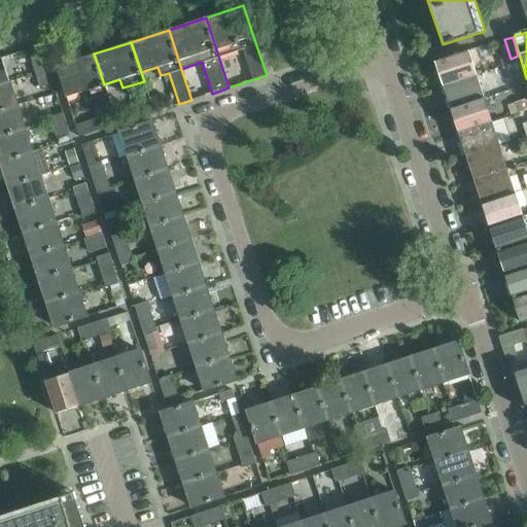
[(28,49),(37,79),(50,74),(40,45),(28,49)]
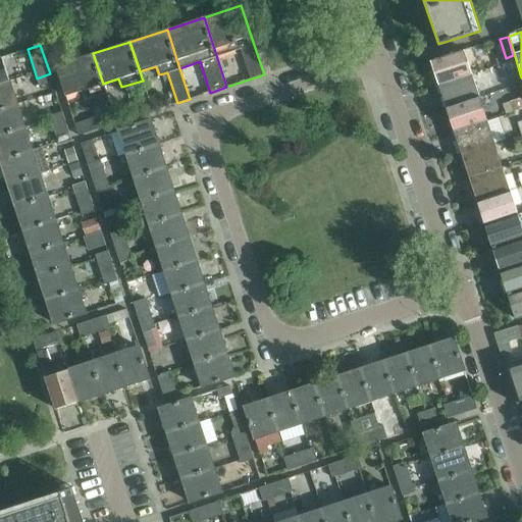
[(430,61),(438,85),(474,73),(466,50),(430,61)]
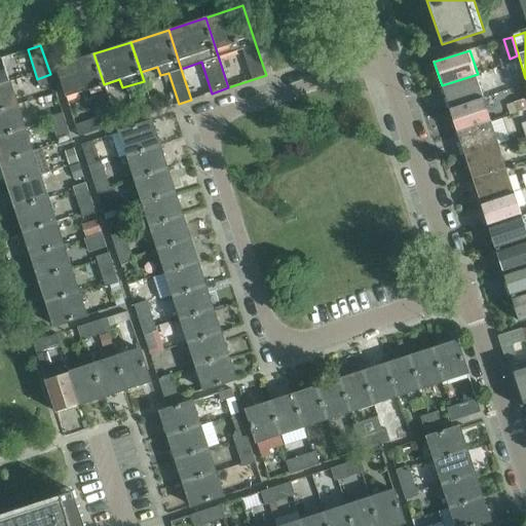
[(106,92),(104,84),(94,53),(57,66),(66,97),(83,90),(85,100),(106,92)]
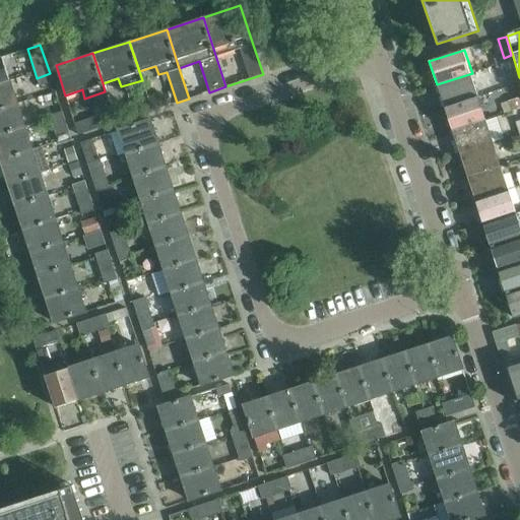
[(0,58),(0,83),(10,80),(2,57),(0,58)]
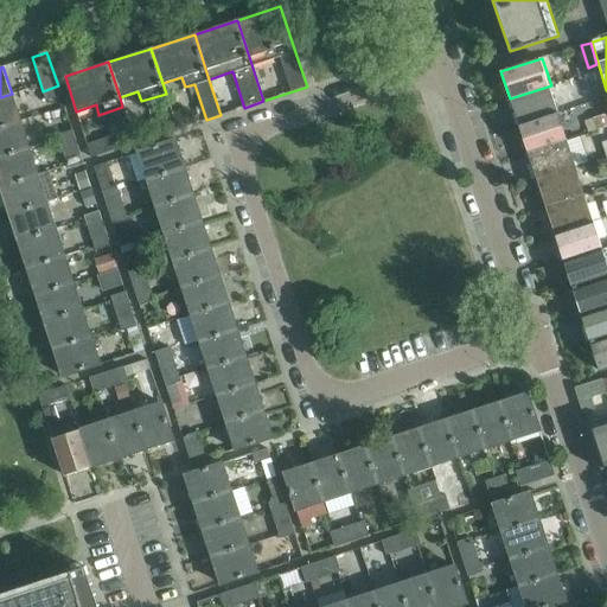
[(58,85),(43,91),(46,100),(61,95),(58,85)]
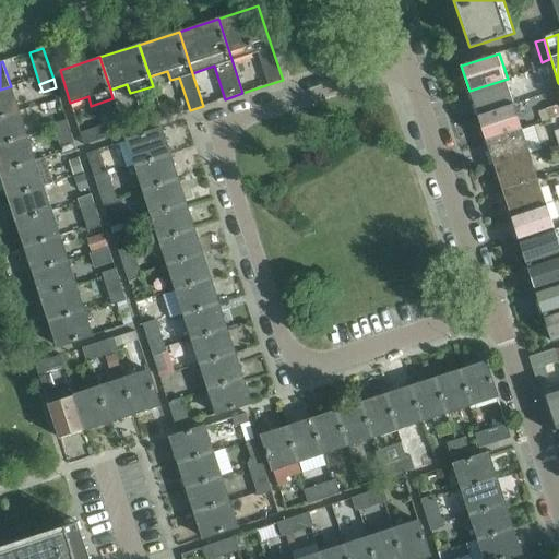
[(470,91),(477,116),(515,104),(508,79),(470,91)]
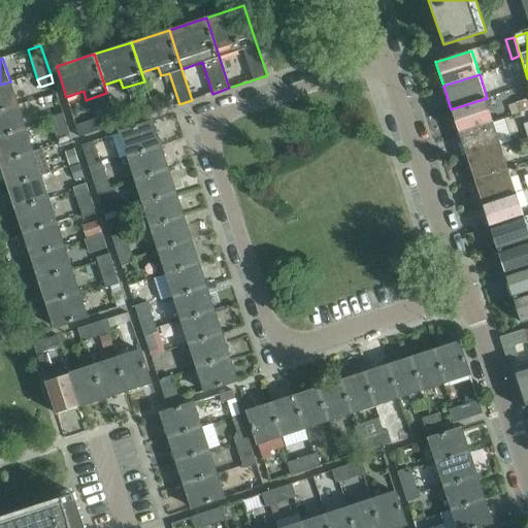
[(0,85),(0,110),(18,105),(10,81),(0,85)]
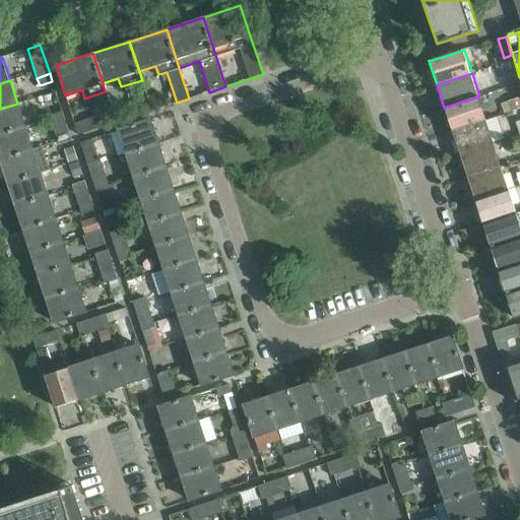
[(507,94),(512,110),(519,107),(519,95),(518,90),(507,94)]
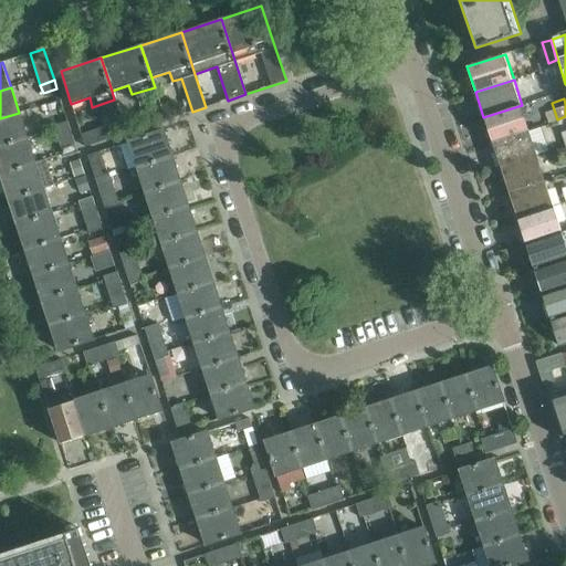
[(483,117),(492,143),(531,129),(522,105),(483,117)]
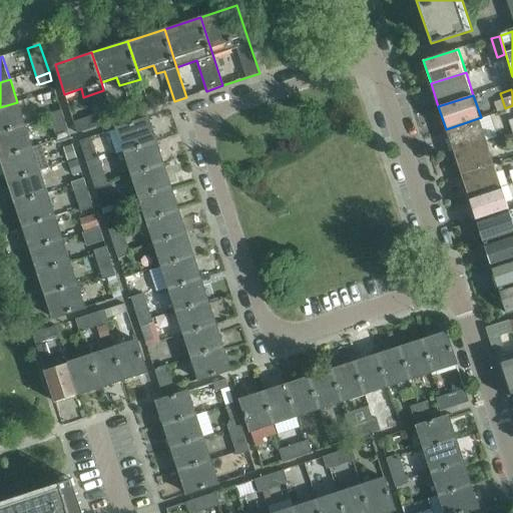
[(127,103),(130,115),(150,109),(146,97),(127,103)]
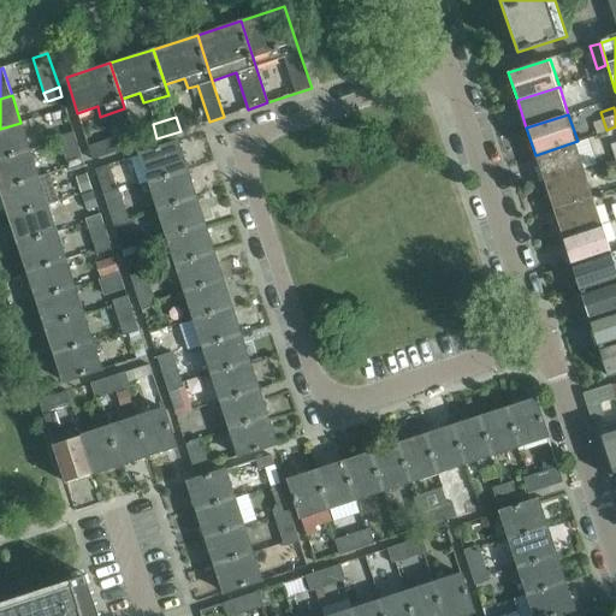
[(0,129),(0,159),(30,150),(21,123),(0,129)]
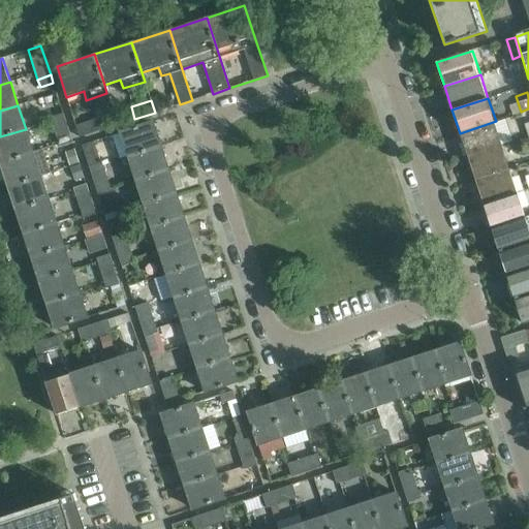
[(51,117),(54,126),(66,122),(63,113),(51,117)]
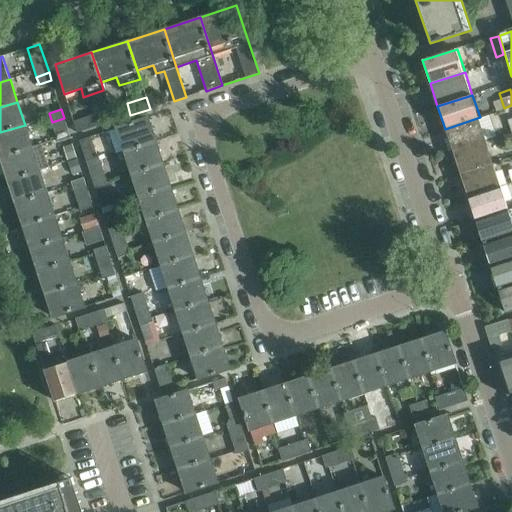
[(110,109),(73,122),(77,133),(113,121),(110,109)]
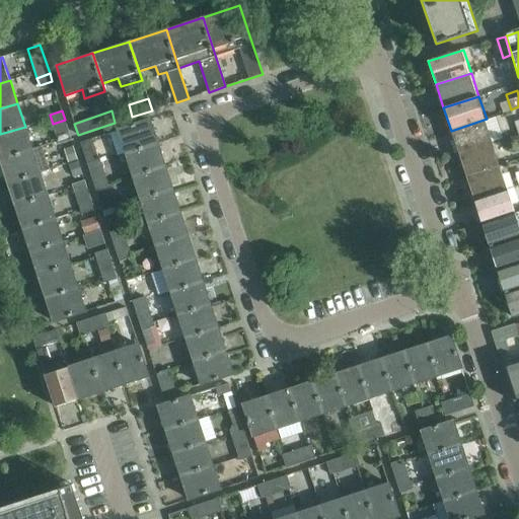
[(451,131),(458,154),(494,142),(487,119),(451,131)]
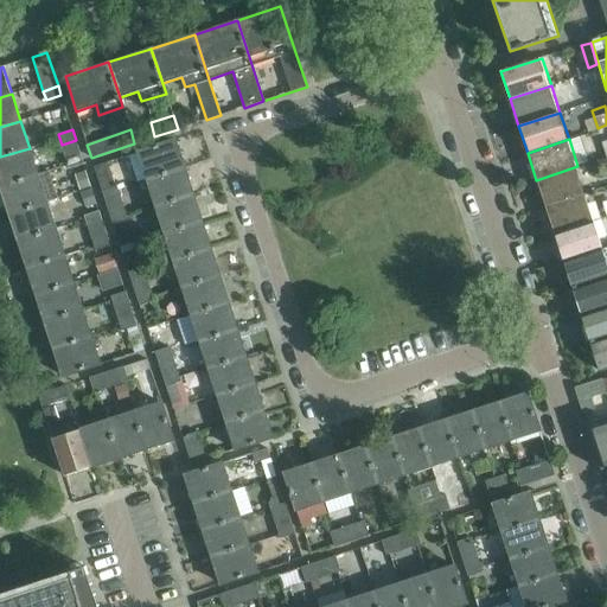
[(62,145),(66,160),(81,154),(76,140),(62,145)]
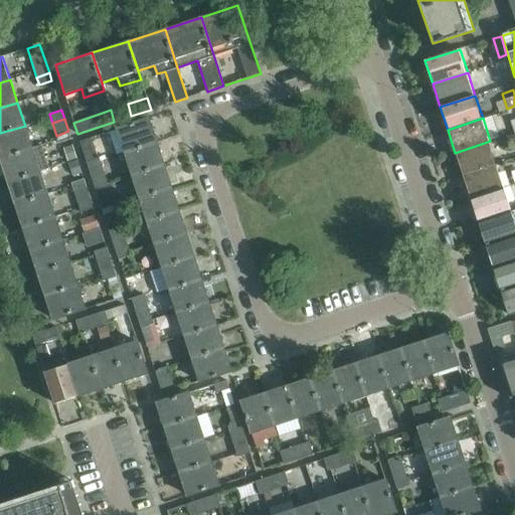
[(118,129),(125,152),(156,142),(149,119),(118,129)]
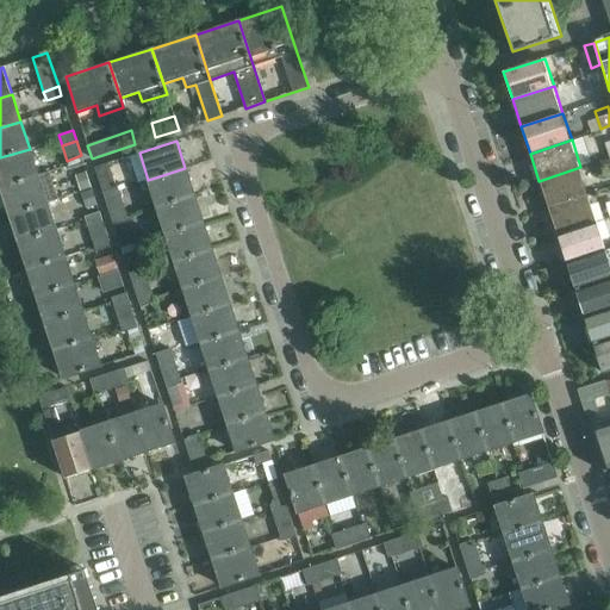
[(0,157),(0,184),(1,188),(38,176),(30,149),(0,157)]
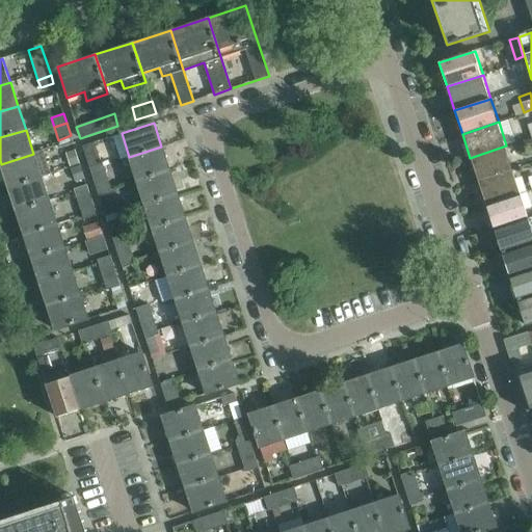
[(71,135),(58,140),(60,148),(74,143),(71,135)]
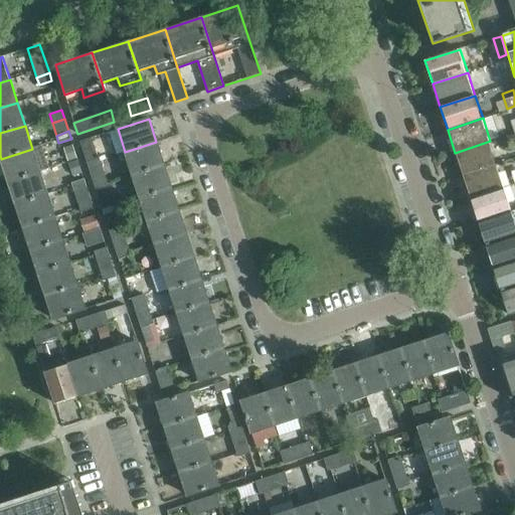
[(455,153),(463,176),(498,164),(490,141),(455,153)]
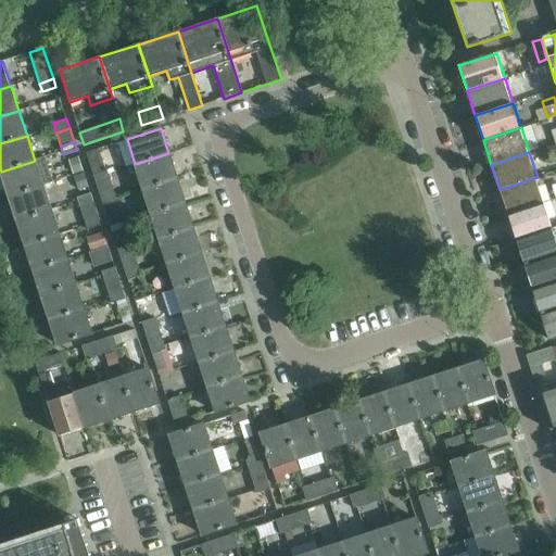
[(135,164),(143,189),(177,178),(168,153),(135,164)]
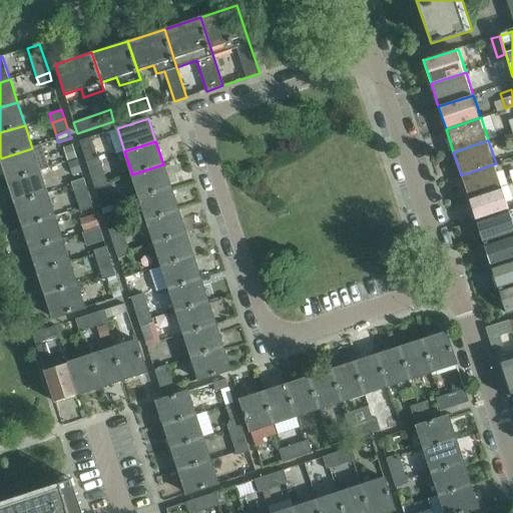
[(1,158),(8,181),(40,170),(32,148),(1,158)]
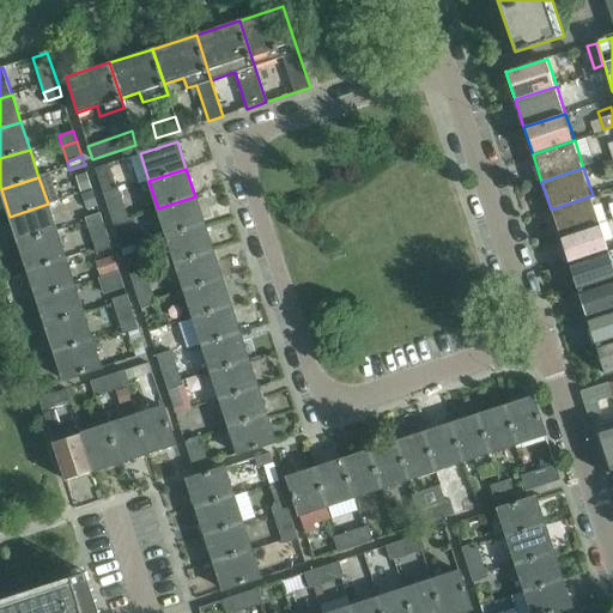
[(103,193),(107,202),(121,198),(117,188),(103,193)]
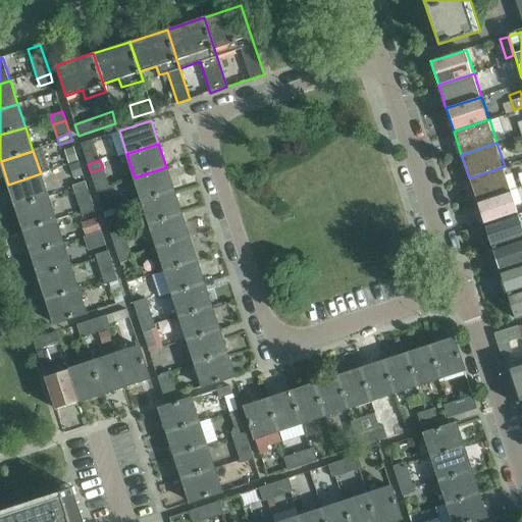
[(469,178),(476,202),(512,190),(505,166),(469,178)]
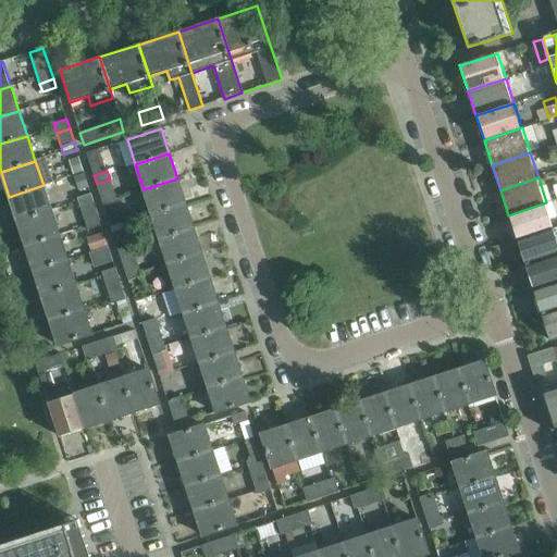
[(144,189),(151,214),(185,203),(177,178),(144,189)]
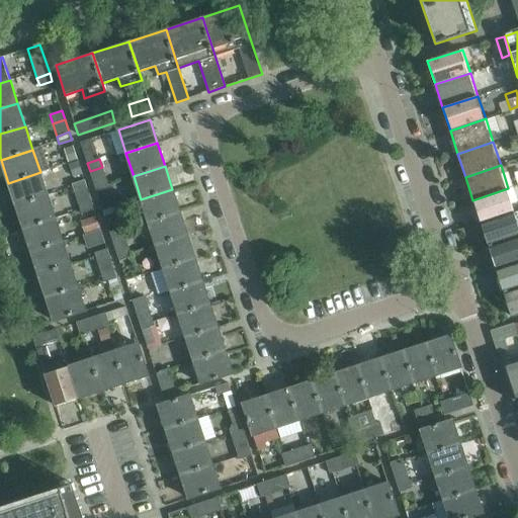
[(90,171),(94,183),(106,180),(102,167),(90,171)]
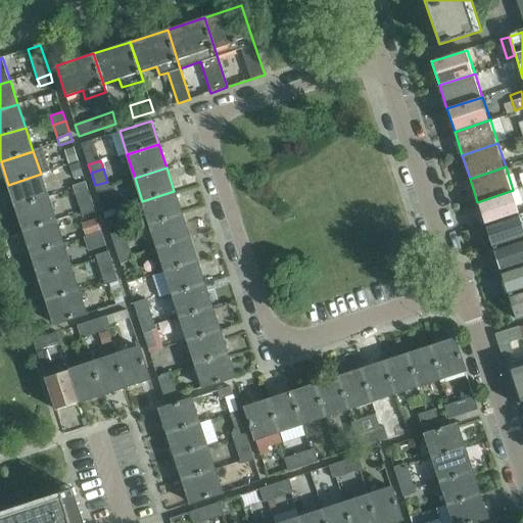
[(8,185),(16,207),(48,197),(41,174),(8,185)]
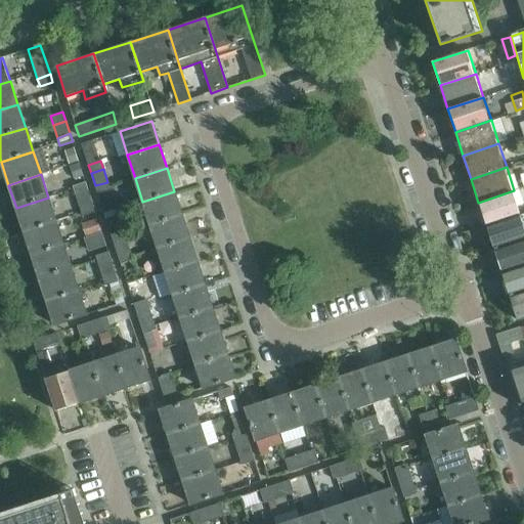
[(73,186),(76,194),(88,190),(85,182),(73,186)]
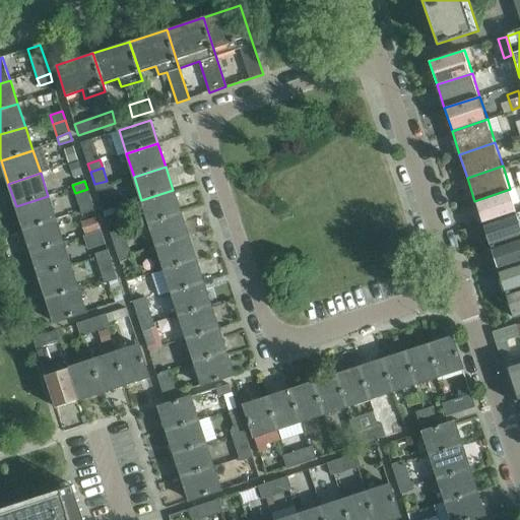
[(107,181),(94,184),(98,193),(109,189),(107,181)]
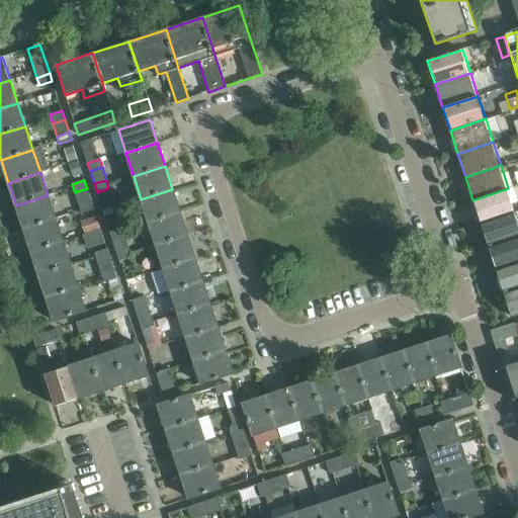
[(75,192),(79,205),(91,201),(87,188),(75,192)]
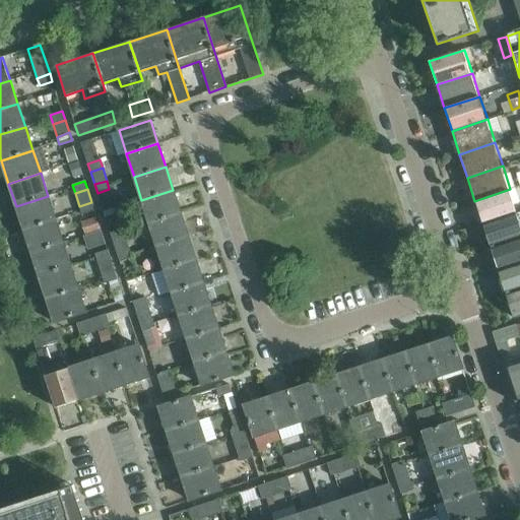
[(474,201),(482,224),(518,212),(510,189),(474,201)]
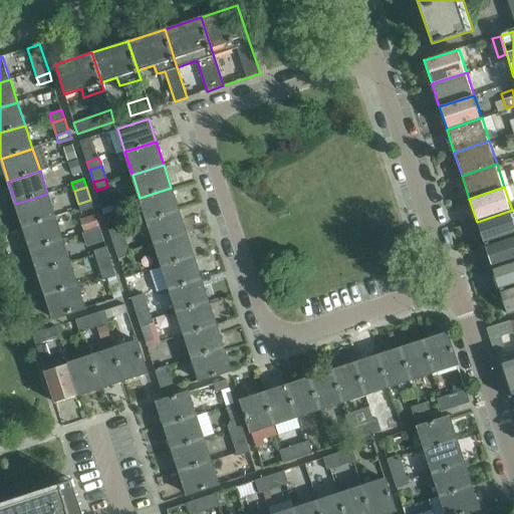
[(140,198),(148,221),(179,210),(171,188),(140,198)]
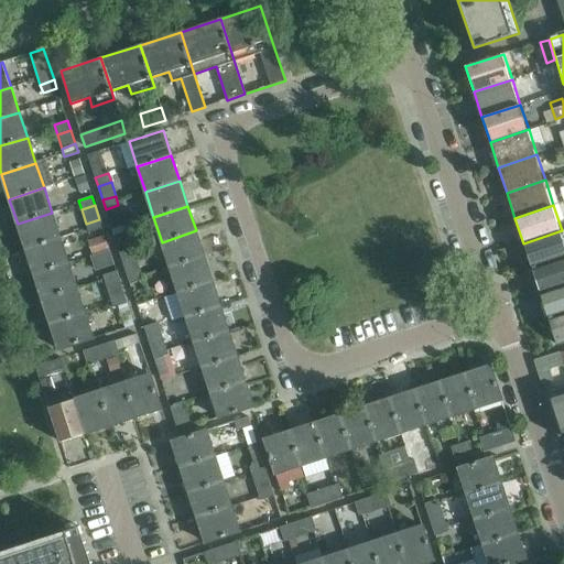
[(18,224),(25,249),(61,238),(52,213),(18,224)]
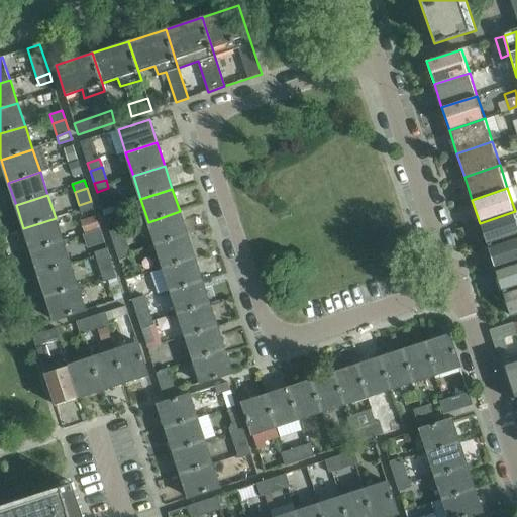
[(91,201),(79,205),(82,213),(94,209),(91,201)]
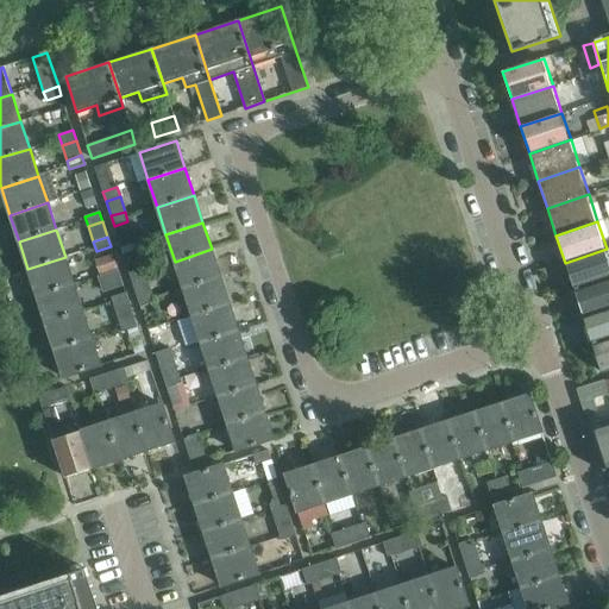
[(175,262),(183,288),(220,276),(212,249),(175,262)]
